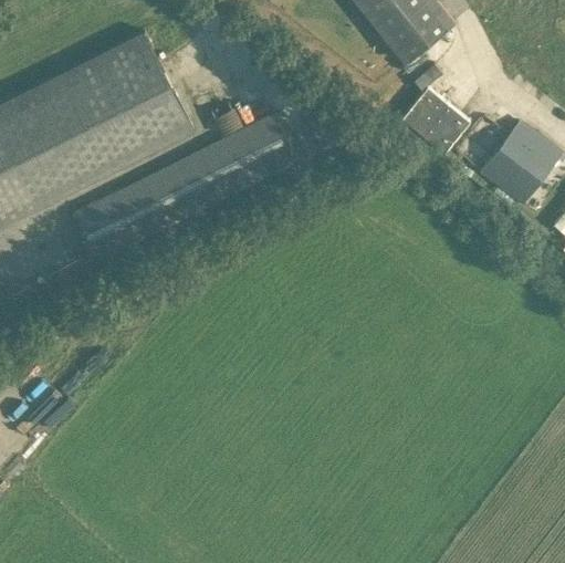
[(349,0),(400,63),(449,24),(429,0),(349,0)]
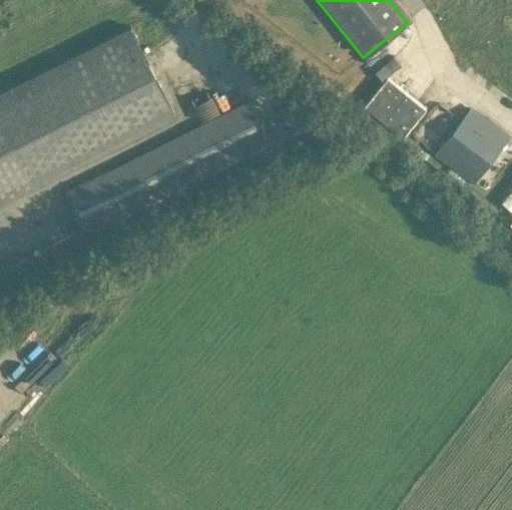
[(0,207),(175,119),(129,28),(0,93),(0,207)]
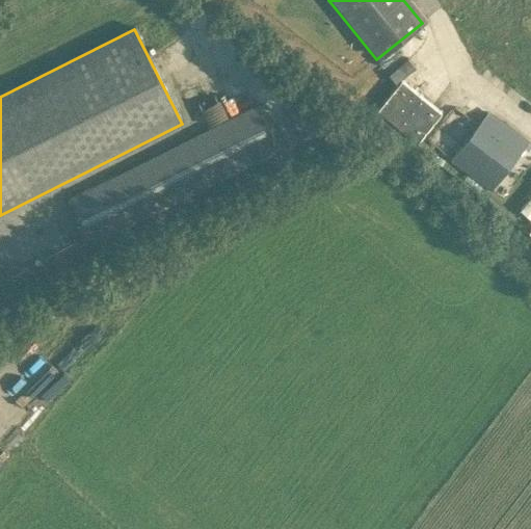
[(417,144),(422,138),(441,114),(401,82),(377,112),(417,144)]
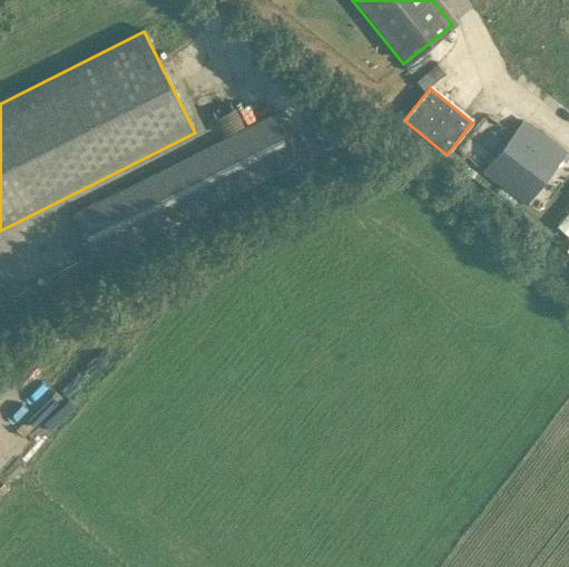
[(72,215),(97,265),(298,164),(274,114),(72,215)]
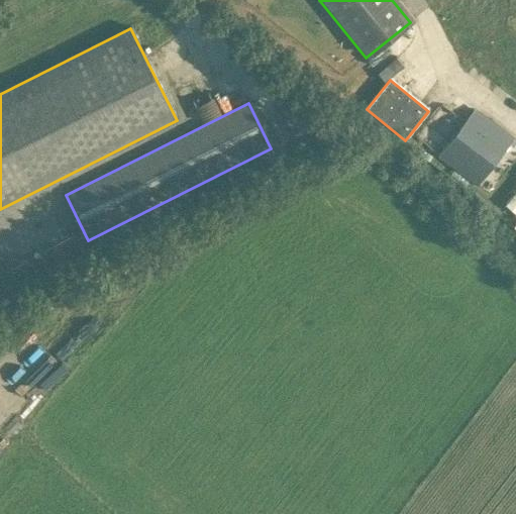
[(468,179),(503,133),(473,111),(438,156),(468,179)]
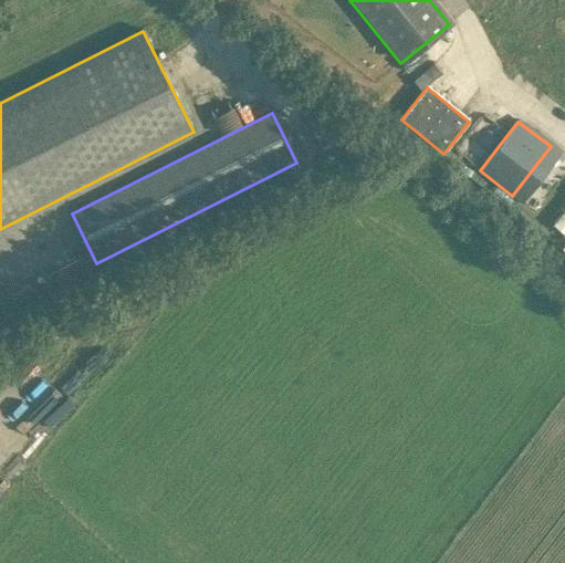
[(564,211),(553,225),(564,236),(564,211)]
